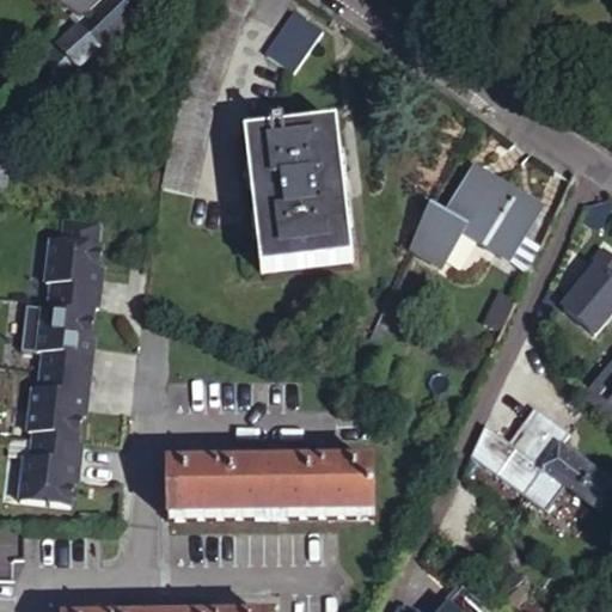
[(109,0),(41,68),(49,78),(63,90),(101,51),(111,61),(130,42),(121,32),(153,0),(109,0)]
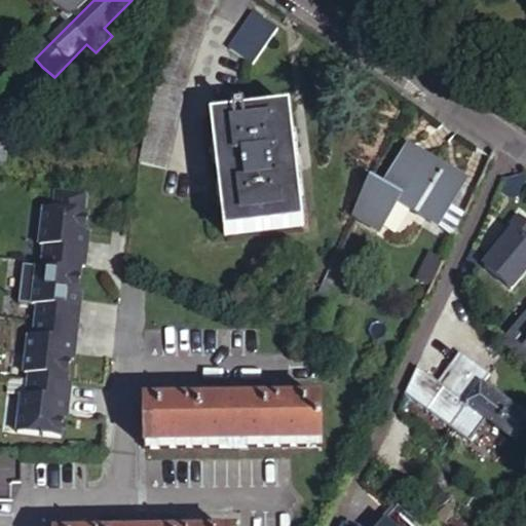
[(73,0),(66,7),(73,14),(87,0),(73,0)]
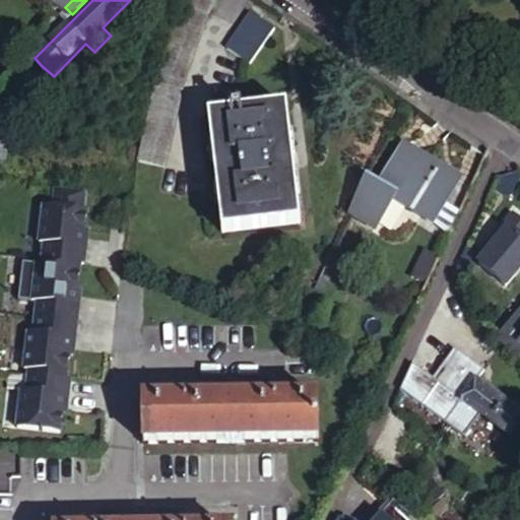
[(155,73),(137,165),(164,170),(180,90),(183,78),(195,47),(206,19),(216,0),(183,0),(180,6),(155,73)]
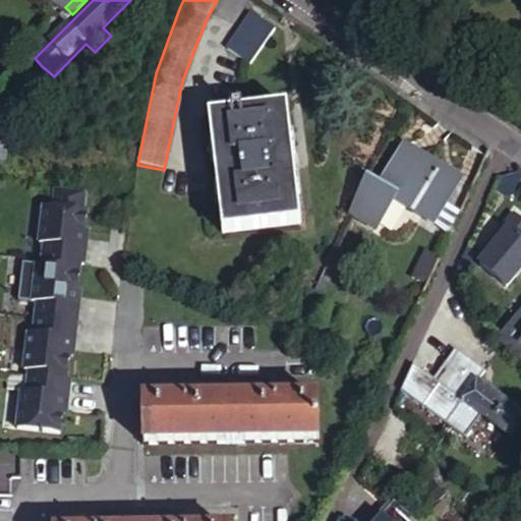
[(252,16),(228,50),(252,66),(276,32),(252,16)]
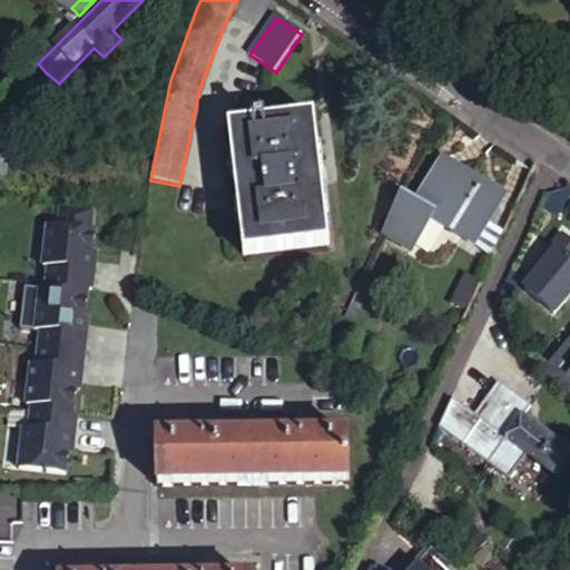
[(46,72),(38,64),(23,78),(32,87),(46,72)]
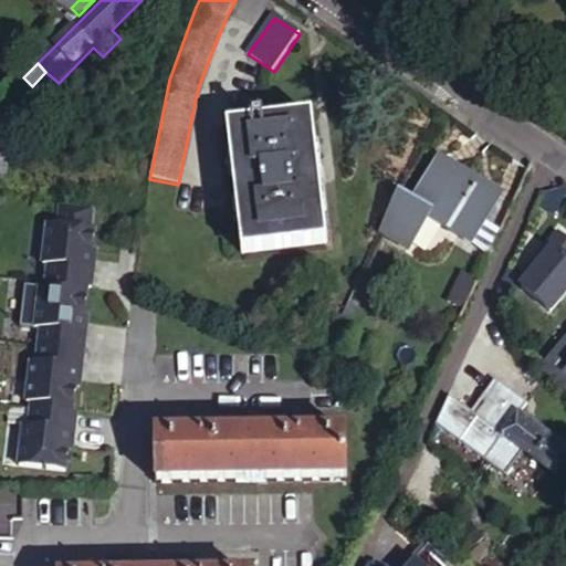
[(229,128),(245,251),(325,241),(312,119),(229,128)]
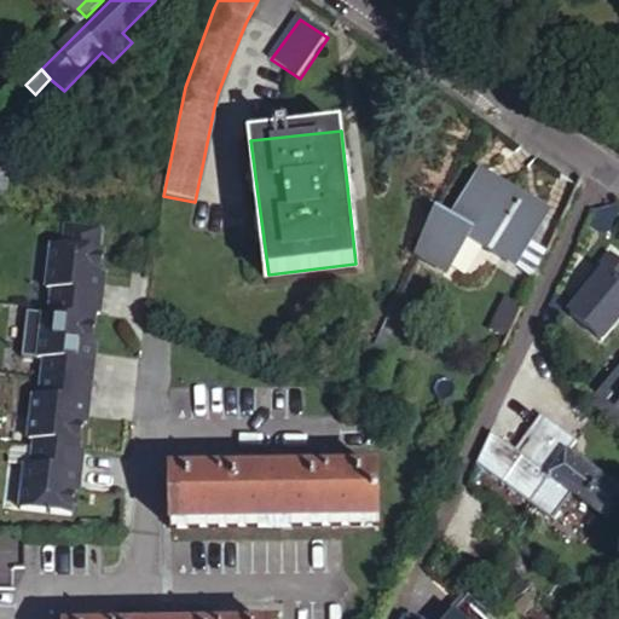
[(480,174),(452,223),(496,248),(492,254),(515,267),(547,212),(480,174)]
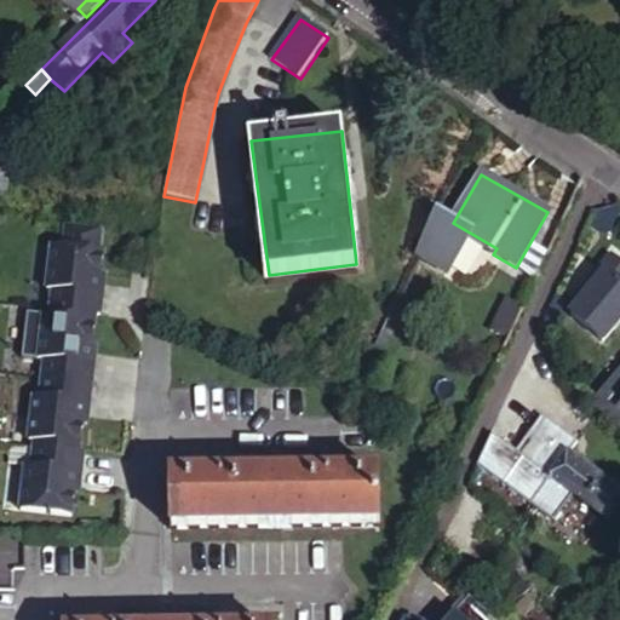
[(453,269),(470,277),(483,247),(466,240),(453,269)]
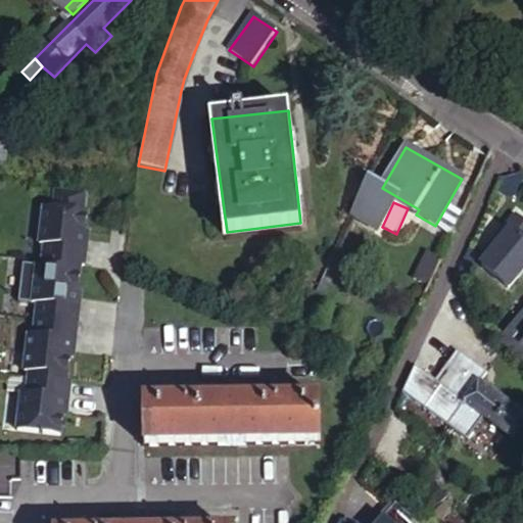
[(47,246),(45,263),(86,268),(88,250),(84,250),(86,234),(89,214),(47,208),(42,245),(47,246)]
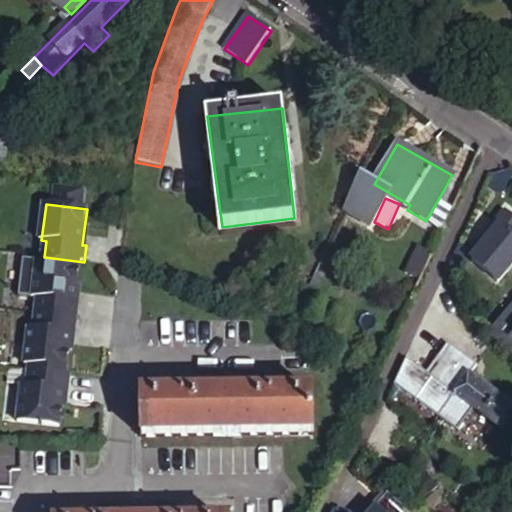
[(496,226),(469,260),(497,283),(511,264),(511,217),(502,210),(492,222),(496,226)]
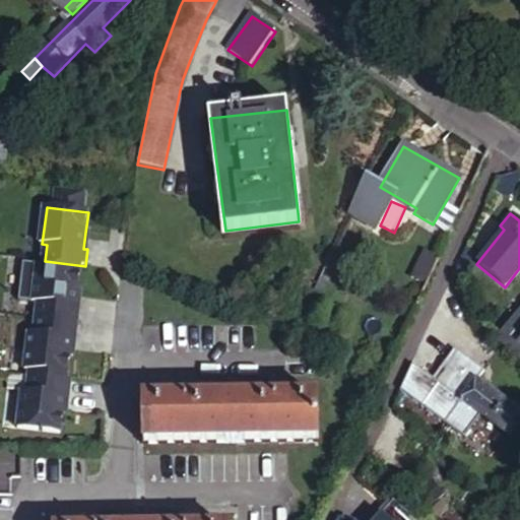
[(39,304),(37,319),(78,325),(80,308),(76,307),(78,290),(81,271),(39,265),(34,303),(39,304)]
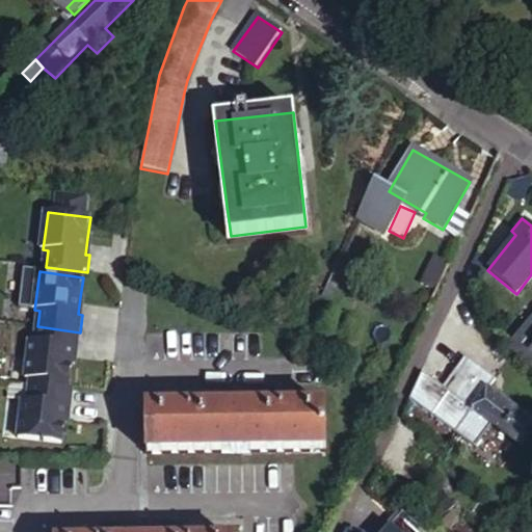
[(531,314),(506,343),(531,366),(531,314)]
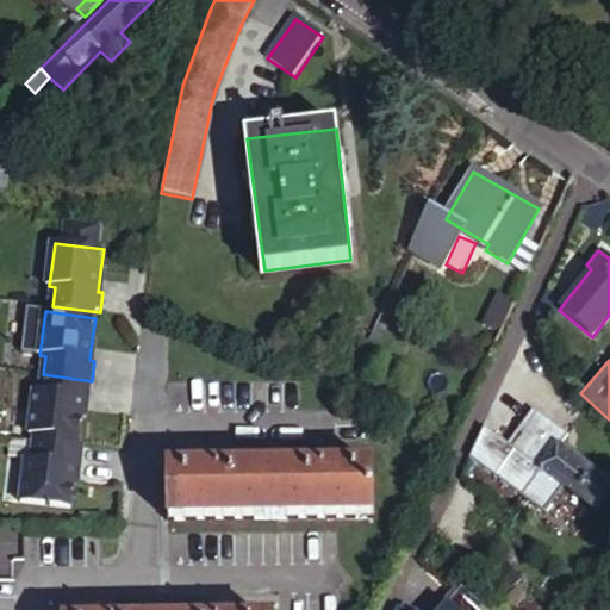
[(29,436),(79,443),(82,419),(85,400),(88,402),(92,381),(43,374),(41,393),(35,393),(29,436)]
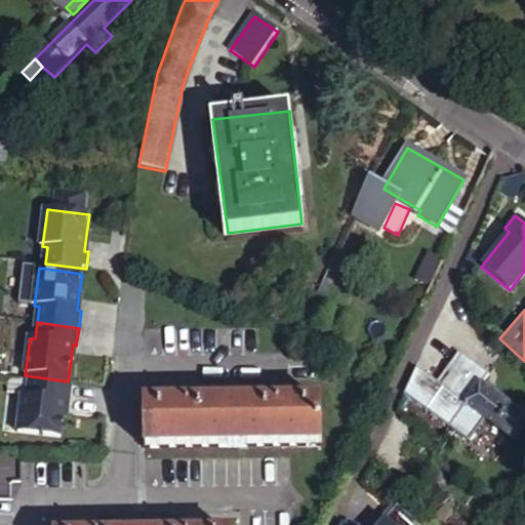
[(17,435),(61,440),(63,420),(65,404),(69,404),(71,387),(30,381),(28,398),(23,397),(17,435)]
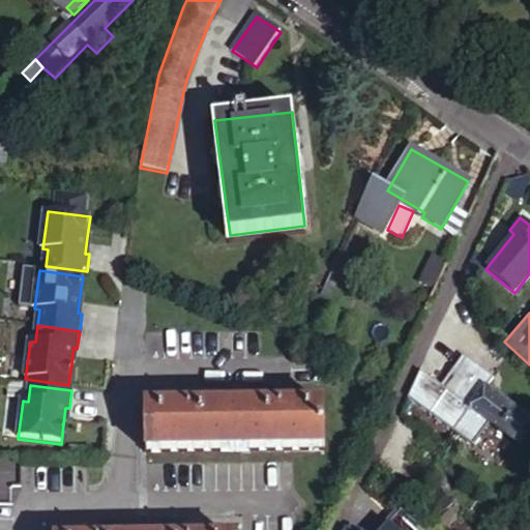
[(529,420),(481,386),(450,430),(464,440),(480,416),(521,445),(529,431),(529,420)]
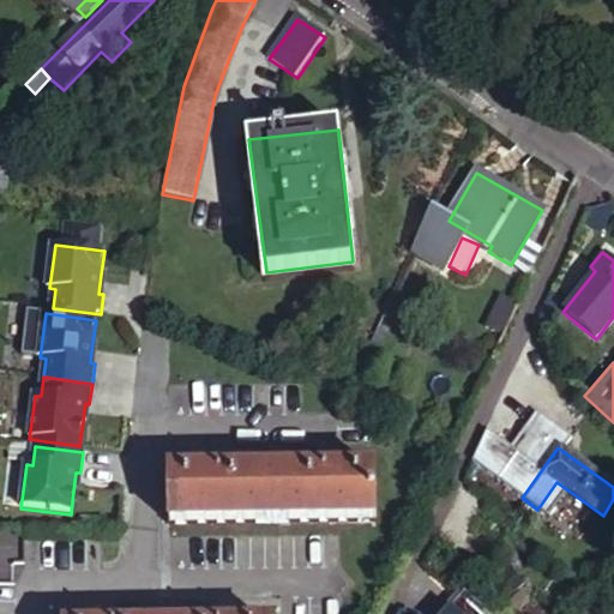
[(170,475),(173,527),(377,523),(375,470),(341,471),(341,465),(325,467),(325,471),(220,474),(218,469),(204,470),(204,474),(170,475)]
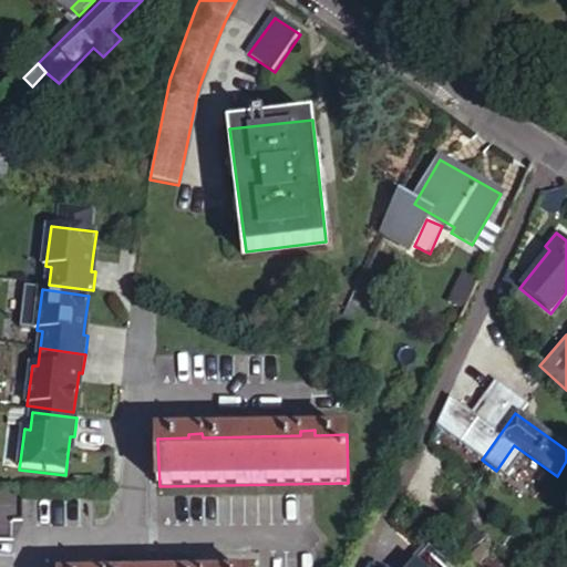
[(426,566),(413,554),(401,566),(426,566)]
